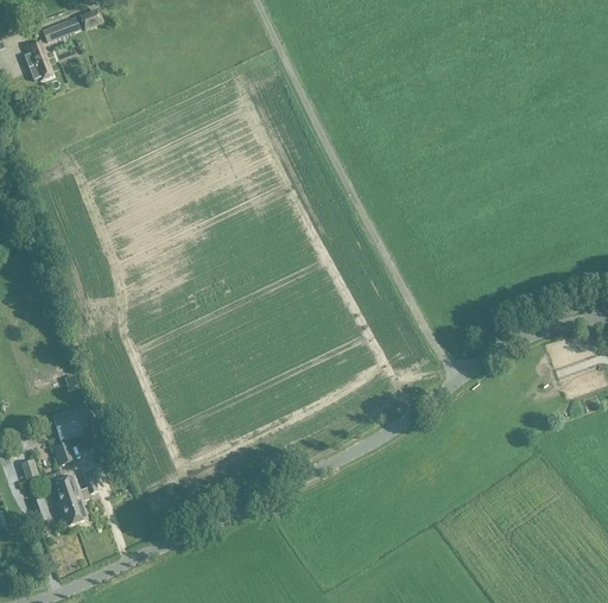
[(100,8),(82,14),(87,27),(105,21),(100,8)]
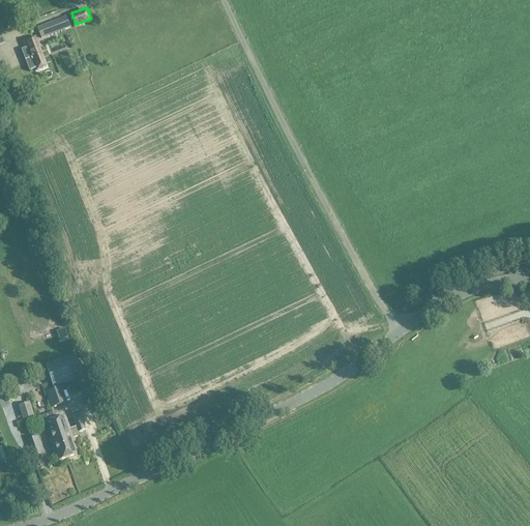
[(62,28),(69,25),(70,25),(66,13),(37,25),(41,34),(62,26),(62,28)]
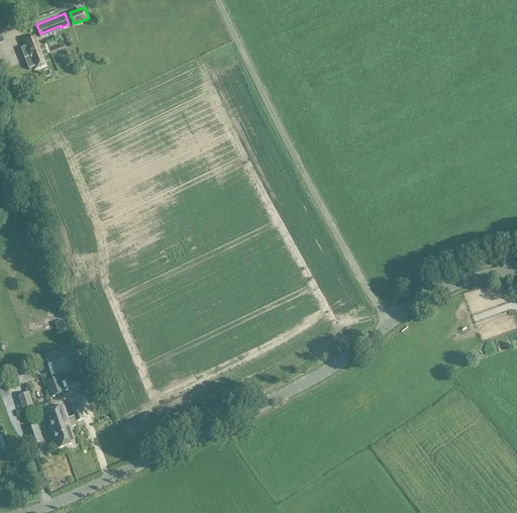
[(33,32),(20,37),(23,44),(20,45),(28,67),(32,65),(33,67),(45,62),(33,32)]
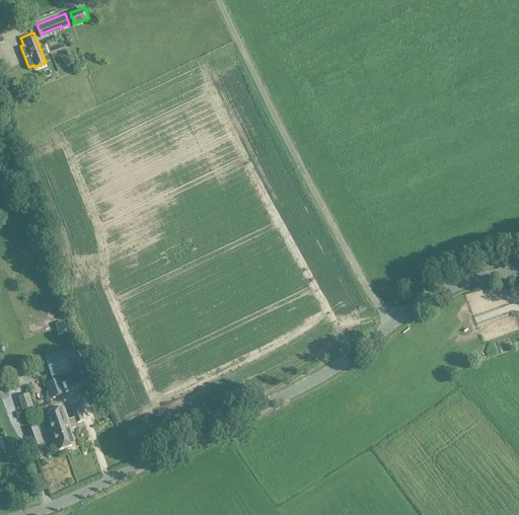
[(24,76),(28,86),(35,83),(31,74),(24,76)]
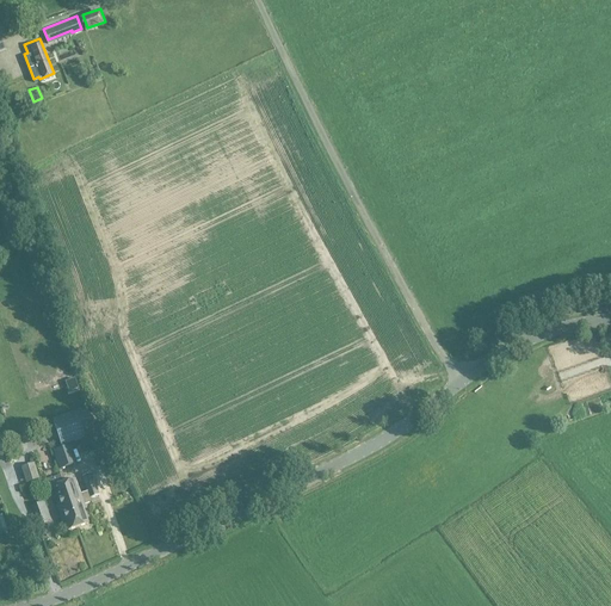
[(610,331),(599,334),(603,346),(610,344),(610,331)]
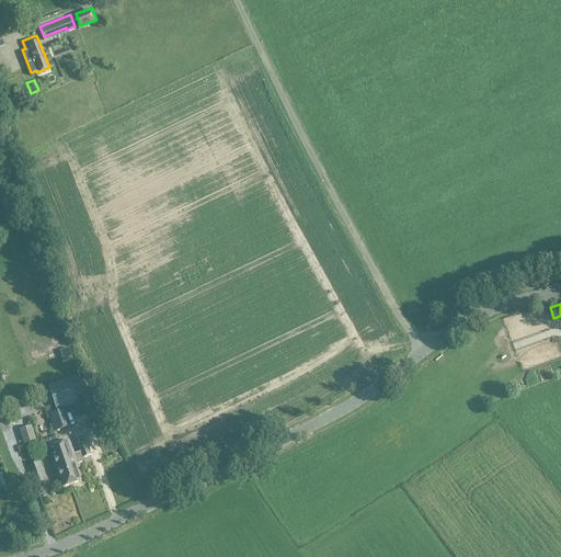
[(519,356),(558,348),(553,329),(515,338),(519,356)]
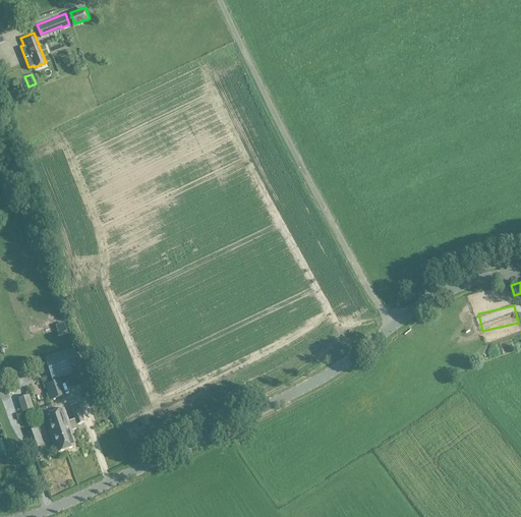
[(53,378),(82,367),(75,347),(46,357),(53,378)]
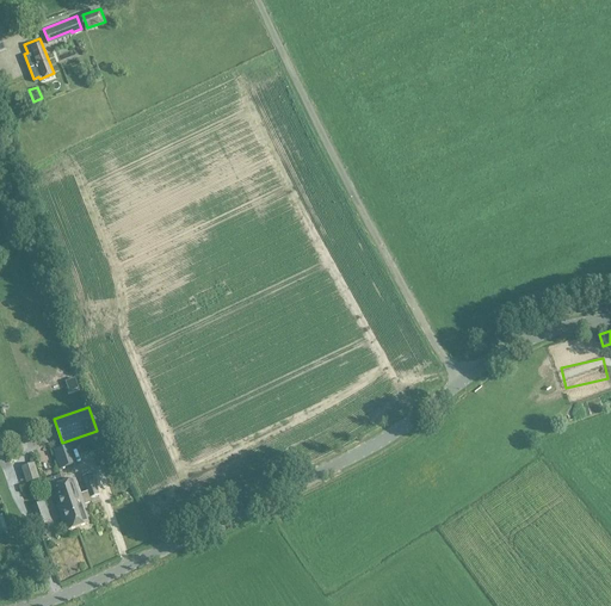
[(60,467),(74,462),(67,443),(54,447),(60,467)]
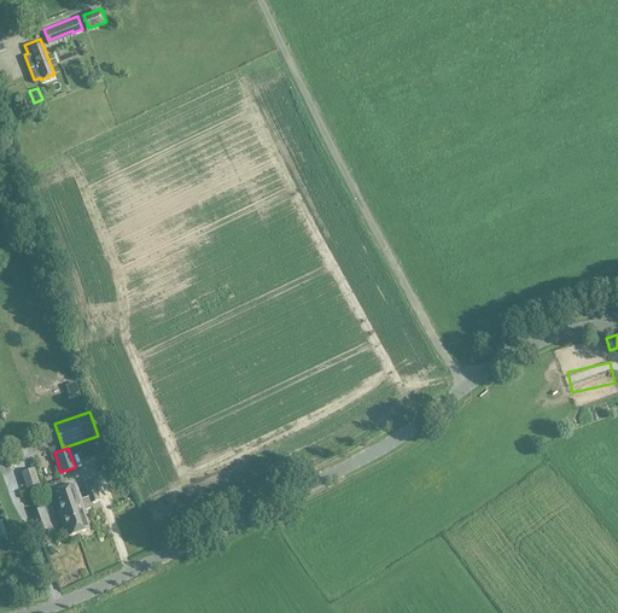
[(76,482),(63,485),(79,530),(89,525),(85,511),(87,509),(86,507),(93,505),(91,500),(100,497),(93,476),(83,479),(89,492),(82,495),(76,482)]
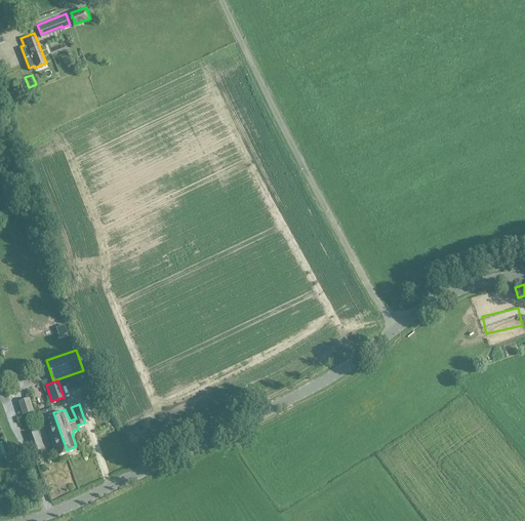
[(51,405),(41,409),(44,416),(52,441),(54,440),(58,452),(67,450),(53,412),(51,405)]
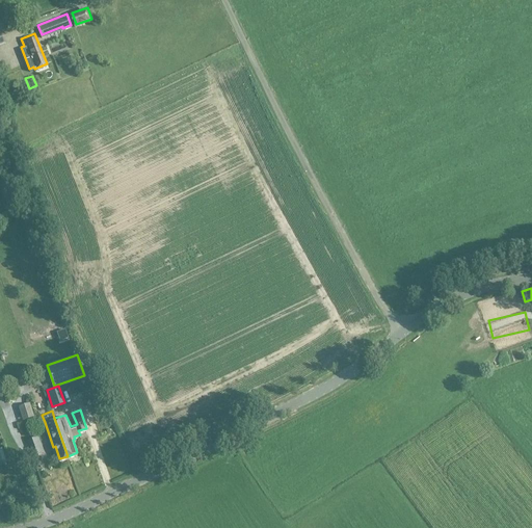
[(44,450),(38,434),(28,438),(33,453),(44,450)]
